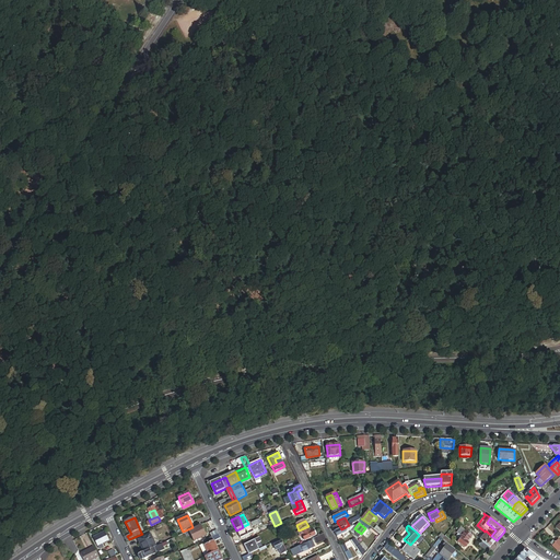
[(485,532),(477,525),(475,527),(481,534),(485,532)]
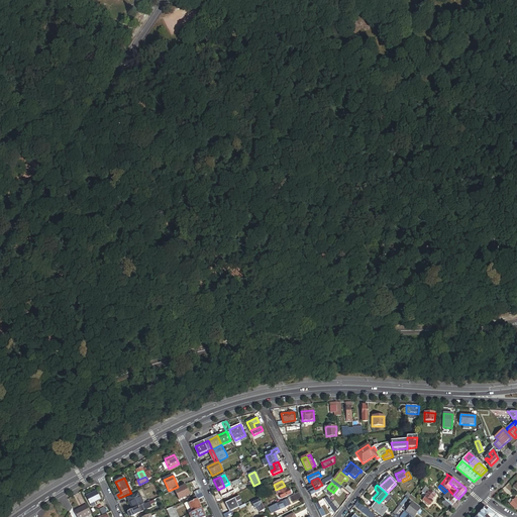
[(190,495),(185,486),(175,491),(180,500),(190,495)]
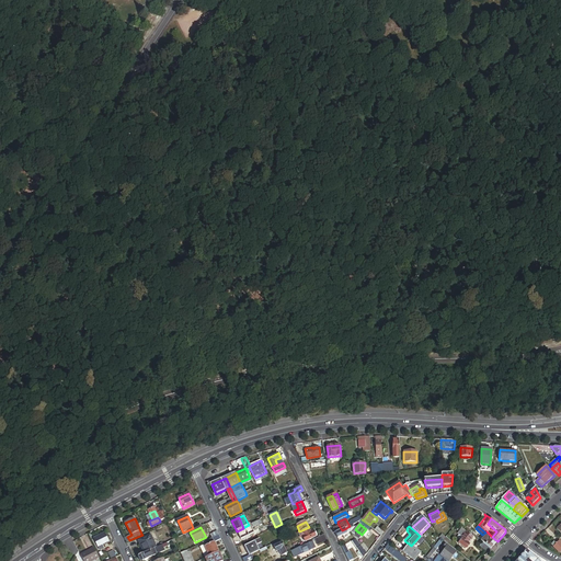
[(249,536),(244,527),(243,528),(237,531),(241,540),(249,536)]
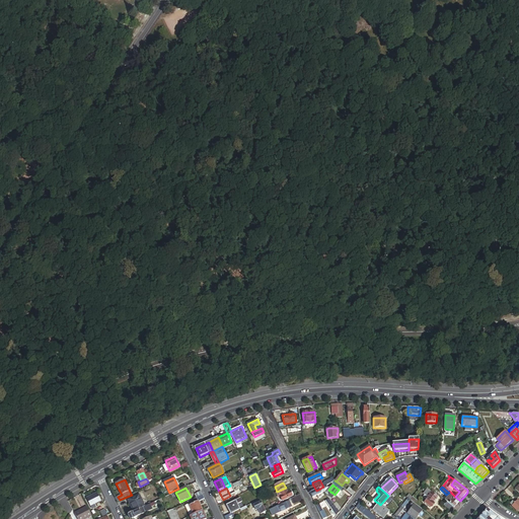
[(320,494),(318,490),(316,491),(310,493),(312,498),(317,496),(320,494)]
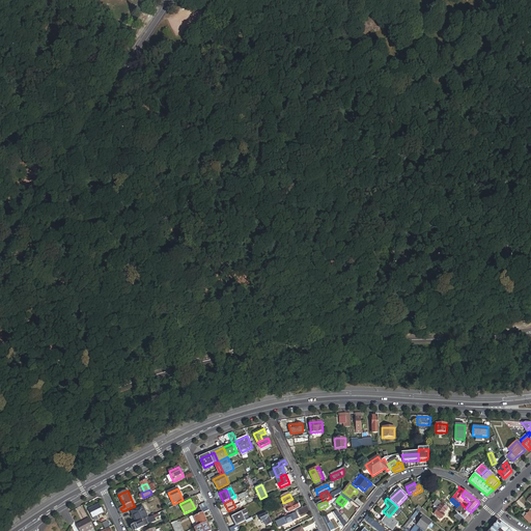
[(437,509),(441,504),(437,501),(432,506),(434,507),(437,509)]
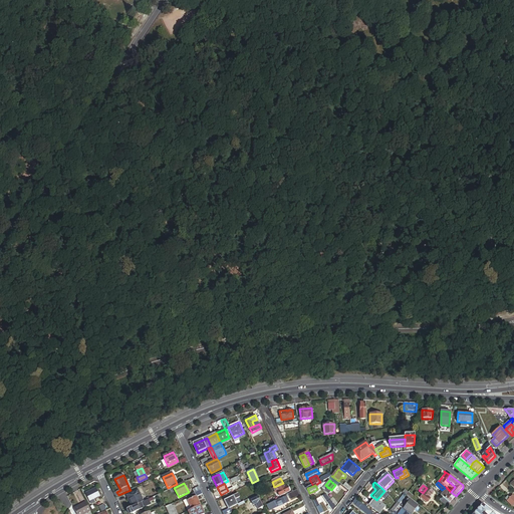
[(279,491),(278,491),(277,492),(280,497),(290,491),(288,486),(285,488),(279,491)]
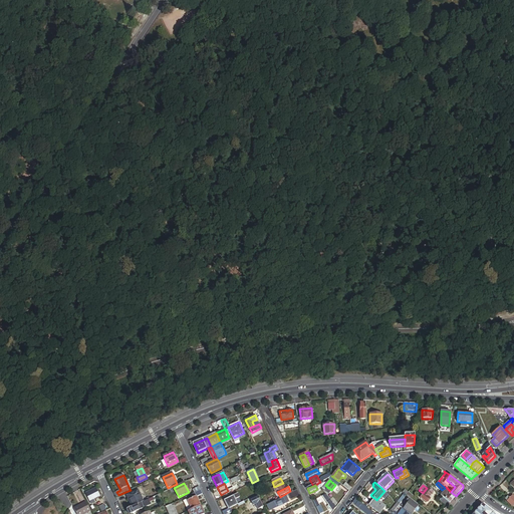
[(95,488),(85,493),(89,501),(93,499),(99,496),(95,488)]
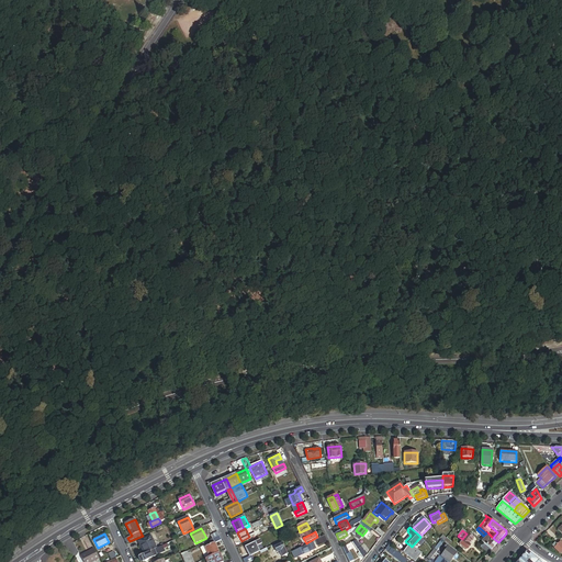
[(473,539),(467,534),(462,539),(461,540),(462,541),(461,542),(459,546),(467,550),(470,546),(469,544),(473,539)]
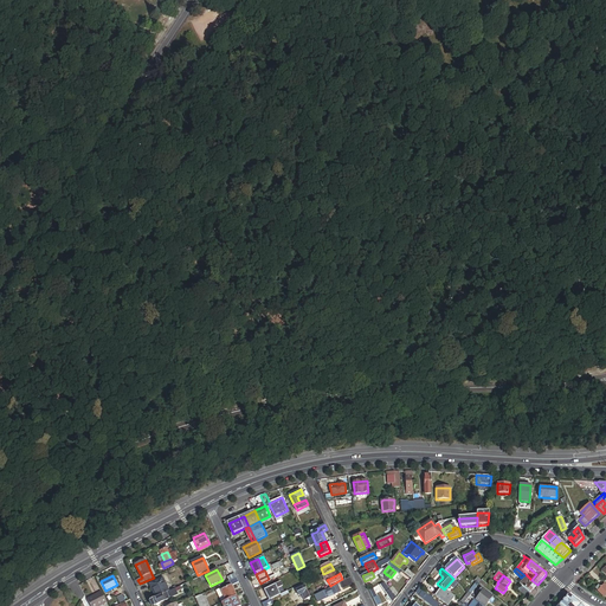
[(526,577),(520,585),(522,587),(524,588),(528,584),(530,581),(526,577)]
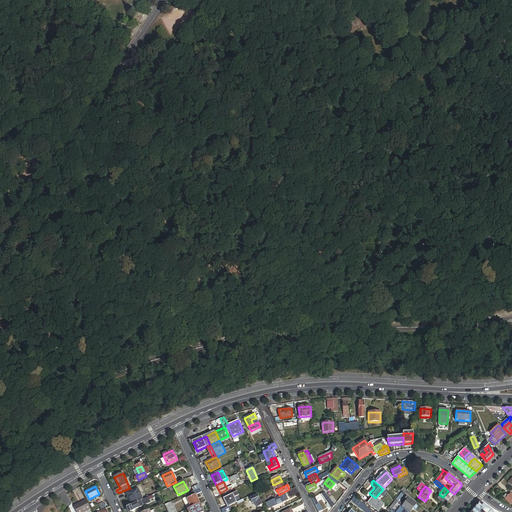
[(137,503),(143,499),(138,488),(126,493),(129,499),(131,498),(134,504),(137,503)]
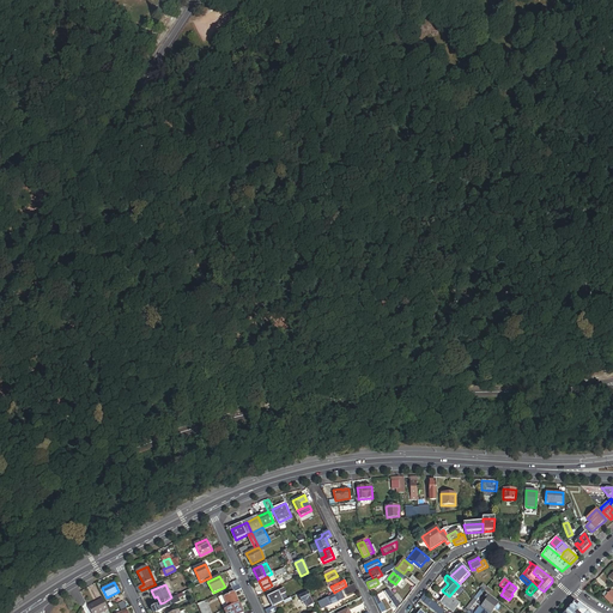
[(354,586),(345,590),(347,595),(357,590),(354,586)]
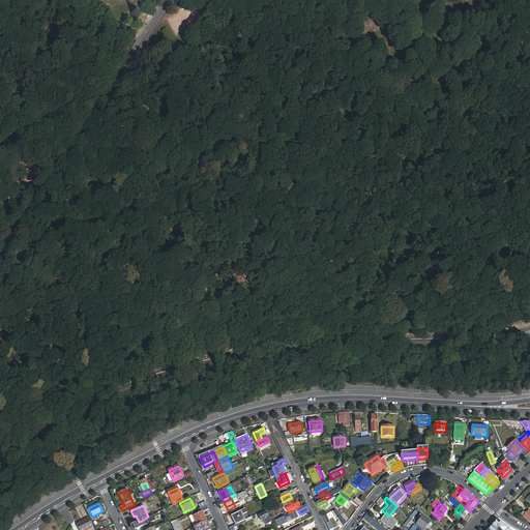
[(201,508),(192,513),(193,518),(194,517),(202,512),(201,508)]
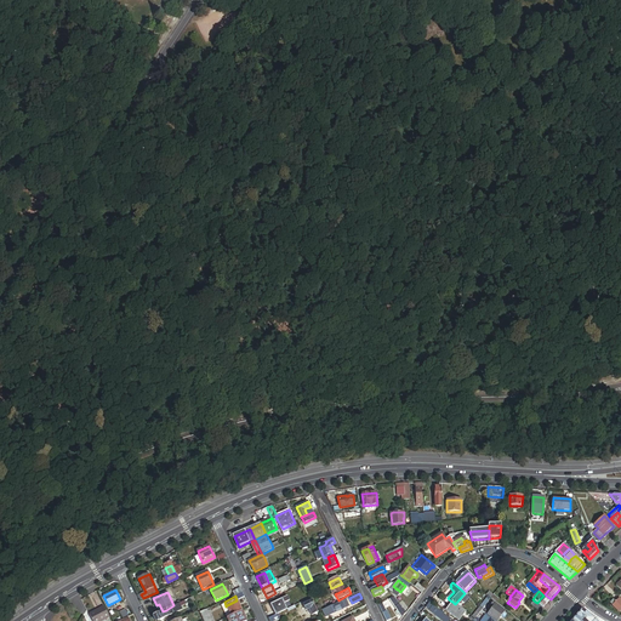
[(278,614),(288,609),(284,603),(289,600),(288,597),(271,604),(275,615),(278,614)]
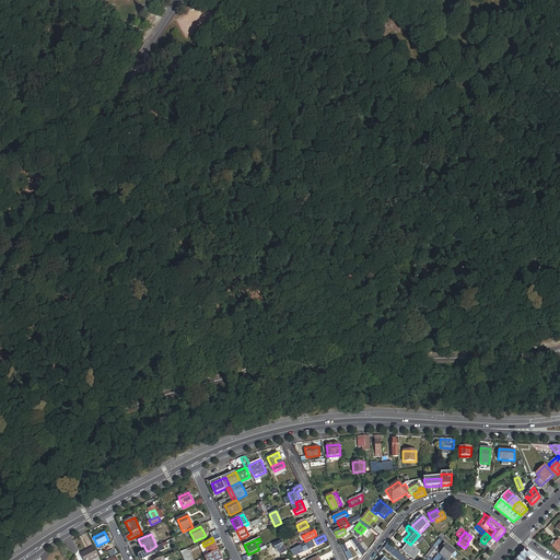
[(433,548),(435,550),(436,548),(438,547),(442,541),(440,539),(439,540),(433,548)]
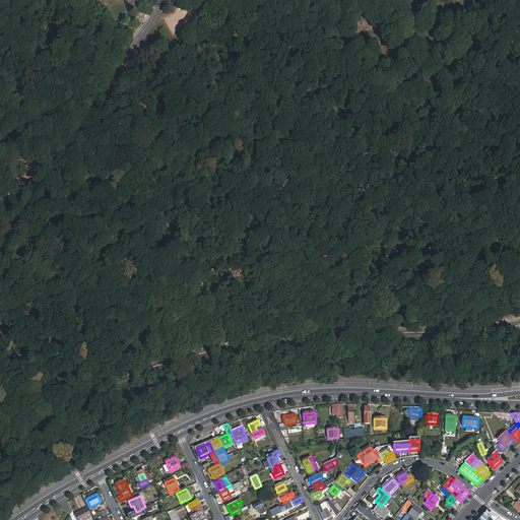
[(455,509),(458,505),(453,501),(450,505),(455,509)]
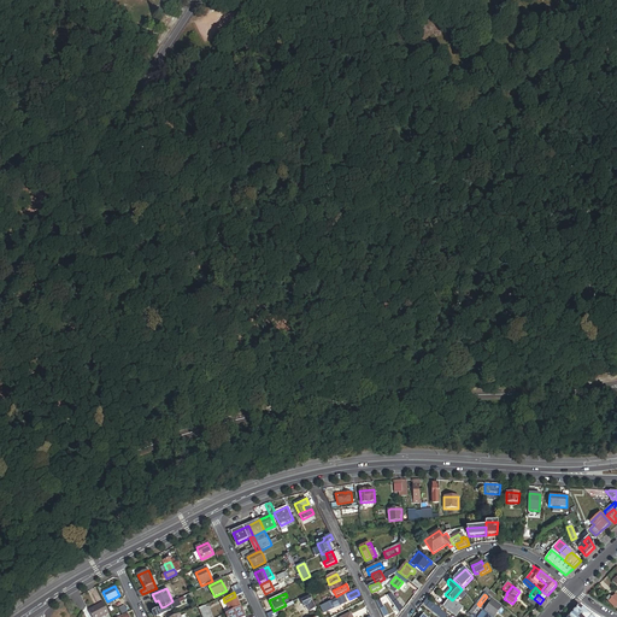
[(230,612),(241,607),(236,598),(235,597),(225,601),(230,612)]
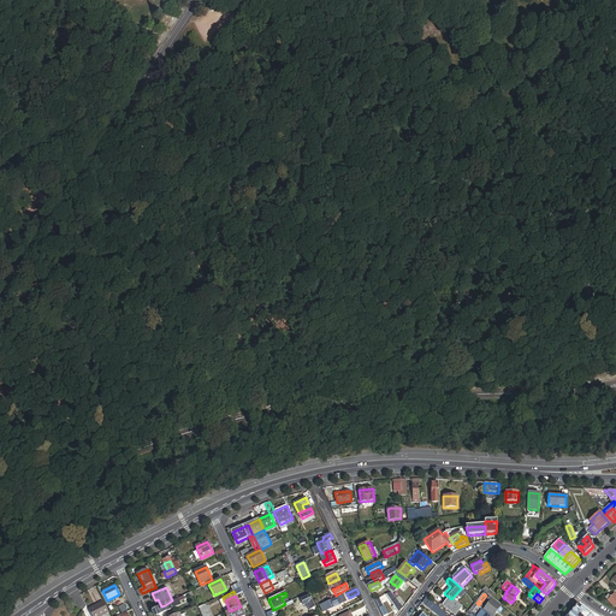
[(333,606),(338,604),(339,605),(347,602),(343,596),(320,606),(323,612),(330,610),(335,608),(333,606)]
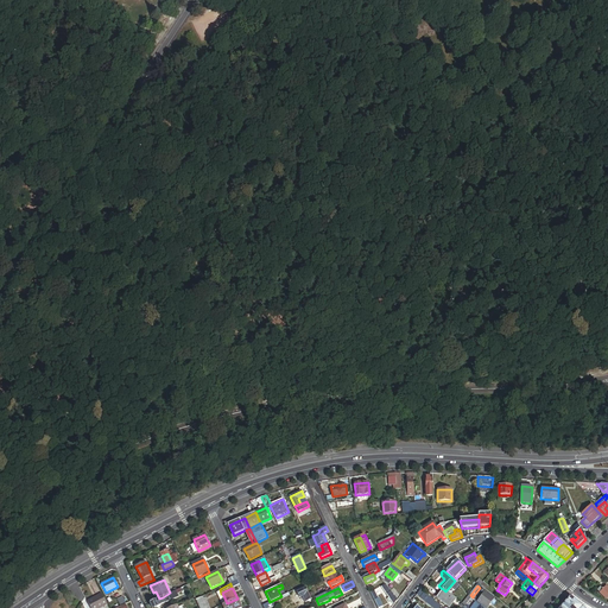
[(303,597),(309,594),(305,589),(297,593),(301,599),(303,597)]
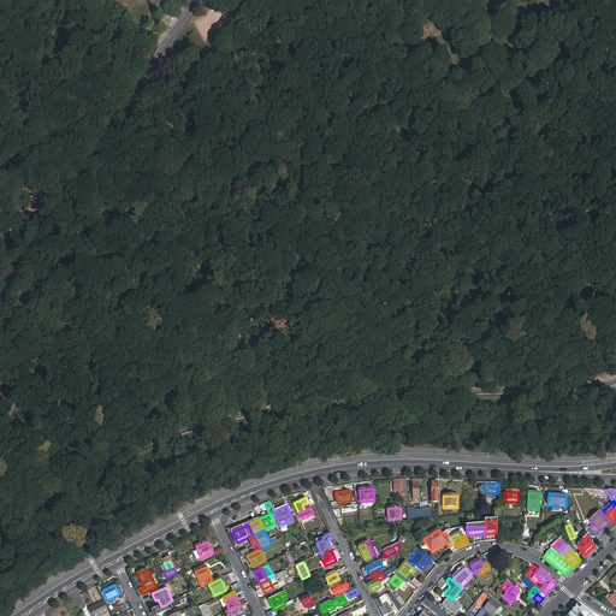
[(454,615),(455,615),(462,608),(451,599),(449,597),(442,606),(454,615)]
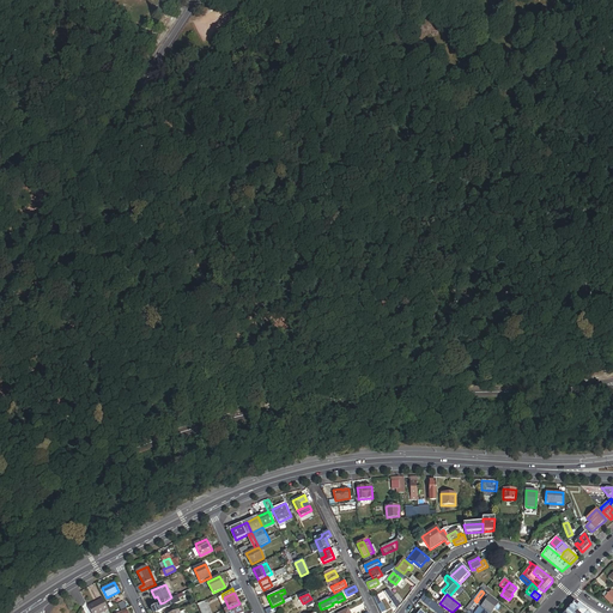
[(536,600),(530,595),(528,594),(525,598),(533,604),(536,600)]
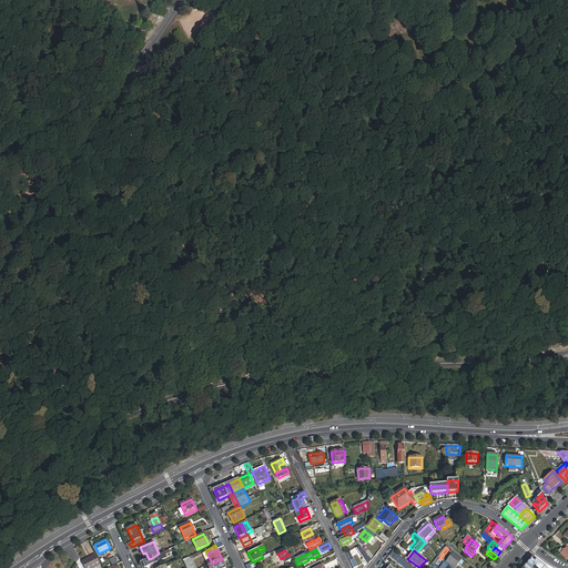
[(368,563),(371,560),(365,553),(361,555),(365,561),(366,560),(368,563)]
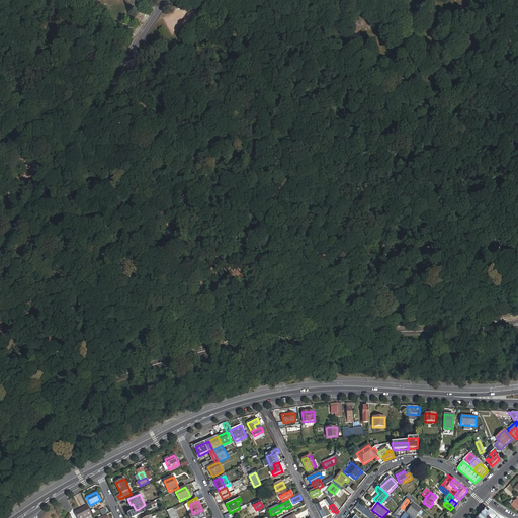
[(407,514),(410,516),(412,517),(415,517),(421,510),(414,505),(407,513),(407,514)]
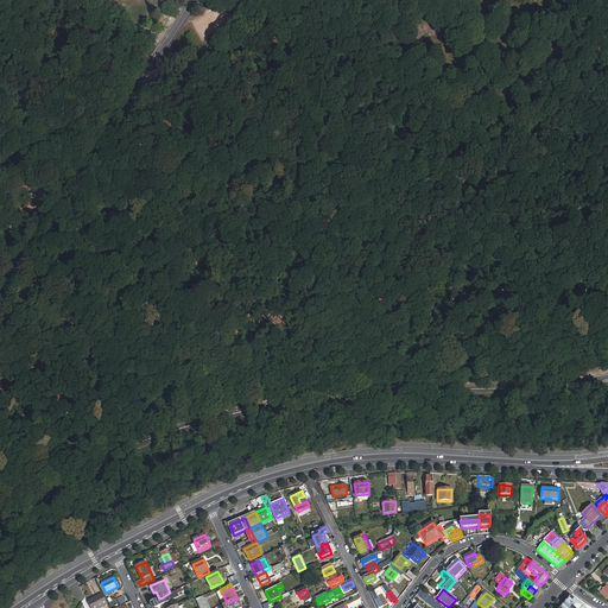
[(101,594),(87,601),(89,607),(101,607),(107,606),(101,594)]
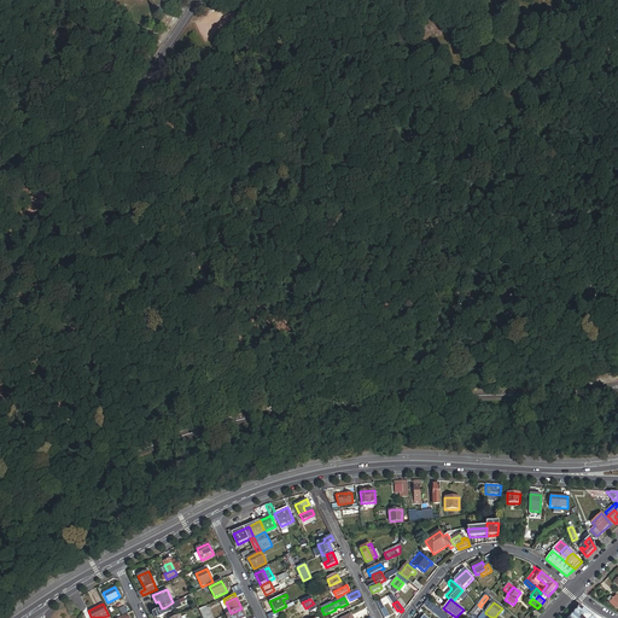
[(442,612),(431,604),(429,606),(442,617),(445,617),(447,616),(442,612)]
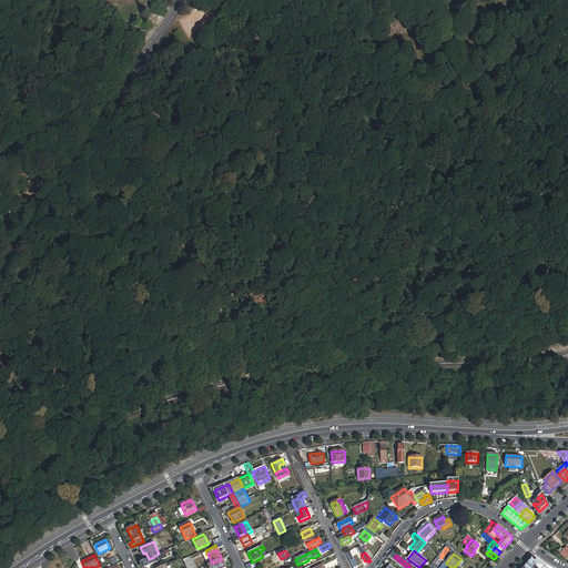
[(432,565),(435,567),(440,559),(442,558),(439,556),(438,556),(432,565)]
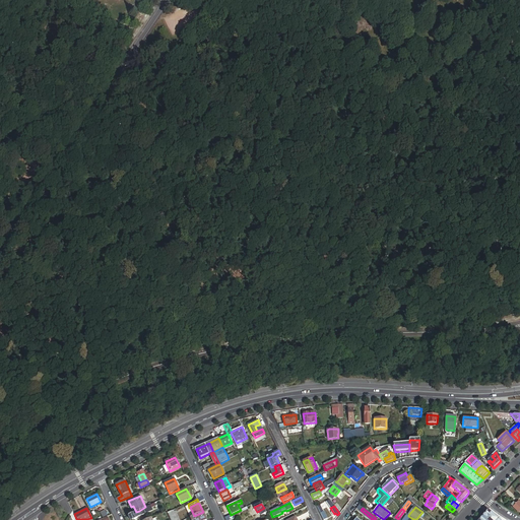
[(489,510),(479,519),(497,519),(499,519),(489,510)]
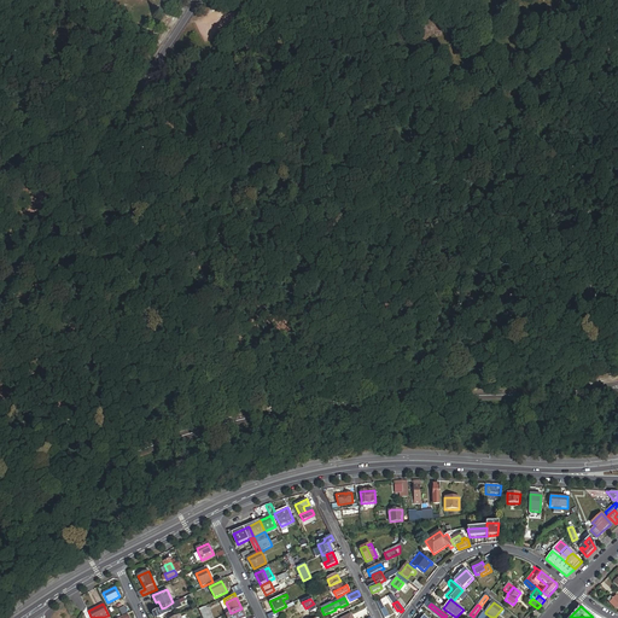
[(162,608),(159,610),(152,613),(155,617),(156,617),(168,613),(167,612),(167,610),(165,607),(162,608)]
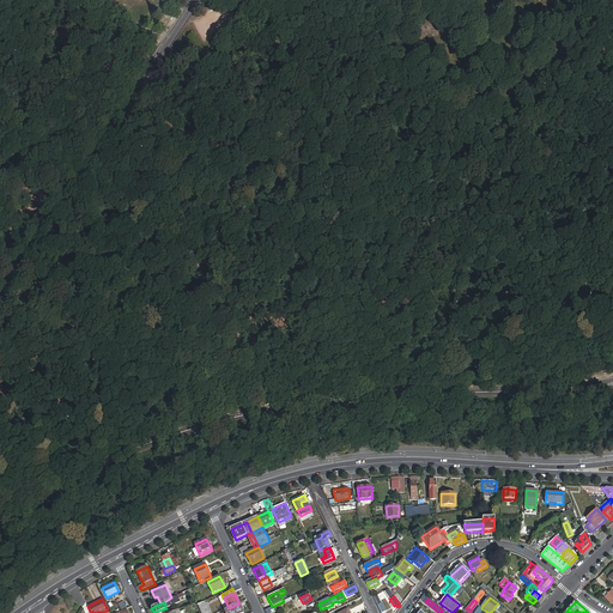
[(208,612),(204,602),(198,605),(201,612),(208,612)]
